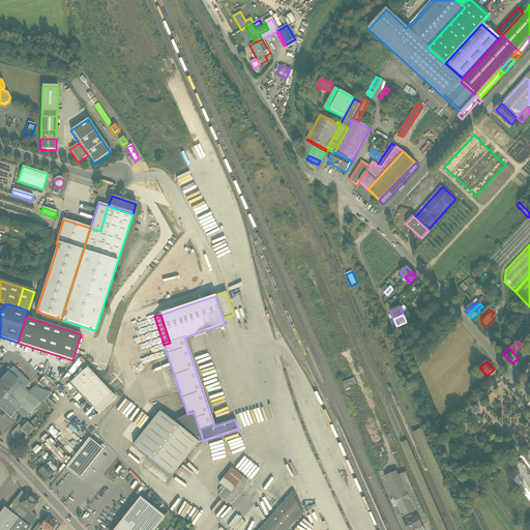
[(70,384),(95,410),(112,394),(87,367),(70,384)]
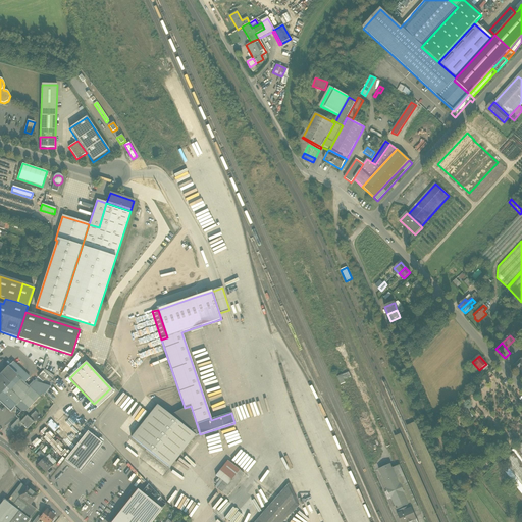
[(42,395),(43,396),(45,394),(51,386),(33,381),(29,386),(24,383),(30,378),(13,363),(0,375),(0,402),(10,412),(14,407),(20,413),(22,411),(25,412),(42,395)]
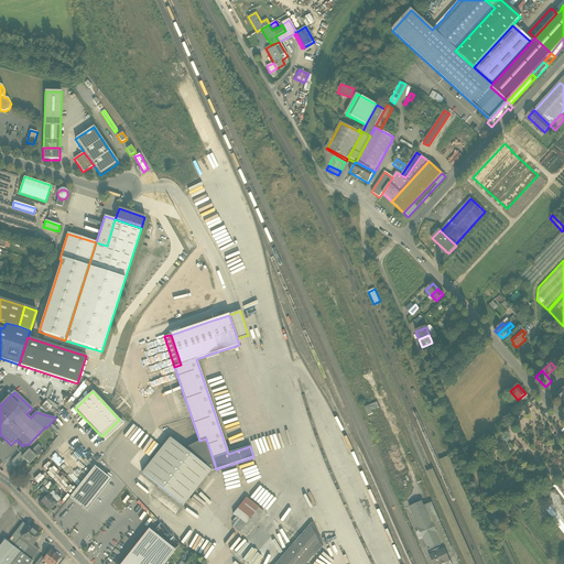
[(123,424),(119,420),(101,436),(105,441),(123,424)]
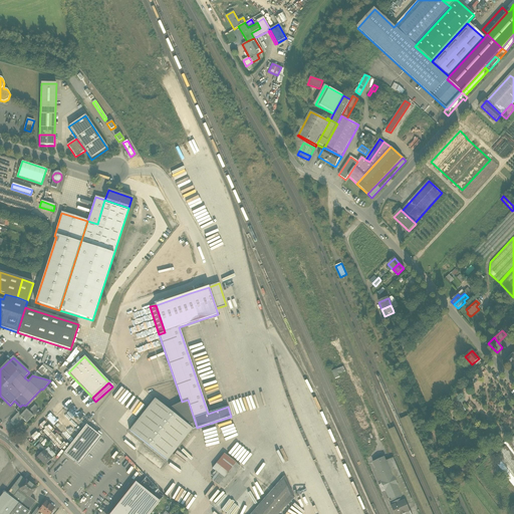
[(168,461),(193,430),(168,410),(155,400),(130,431),(168,461)]
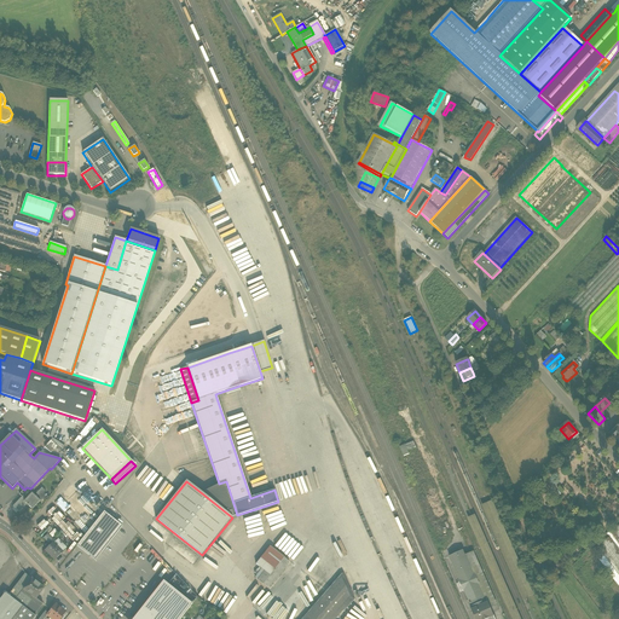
[(232,518),(237,515),(226,481),(219,484),(202,493),(232,518)]
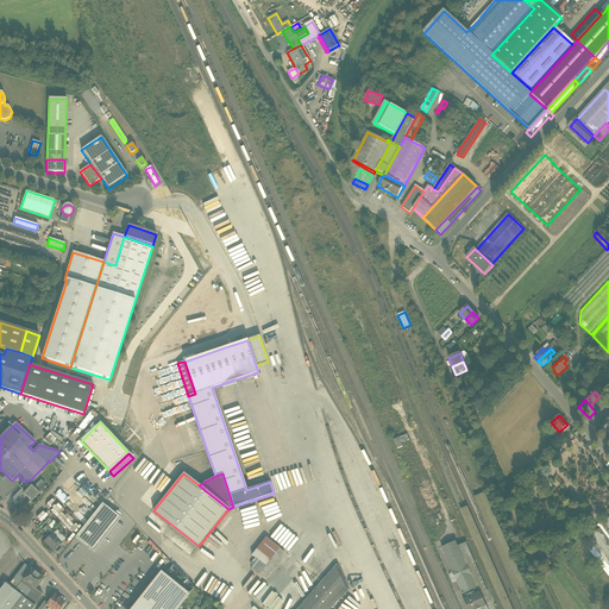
[(36,487),(33,489),(39,494),(45,487),(44,485),(45,484),(41,481),(36,485),(36,487)]
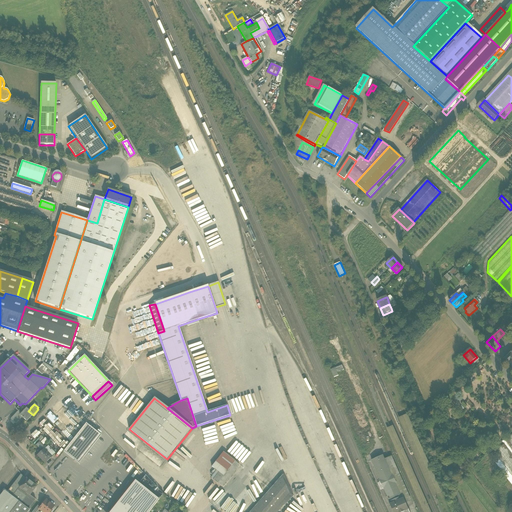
[(26,422),(33,415),(28,411),(26,409),(21,414),(19,415),(22,418),(26,422)]
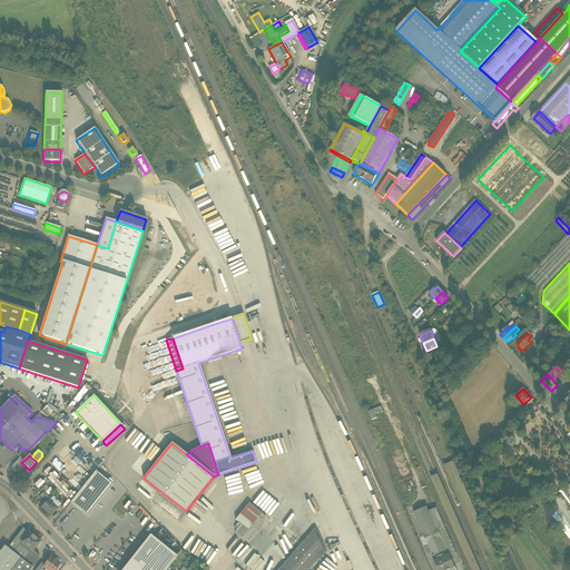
[(11,467),(17,472),(25,465),(21,462),(23,461),(21,458),(11,467)]
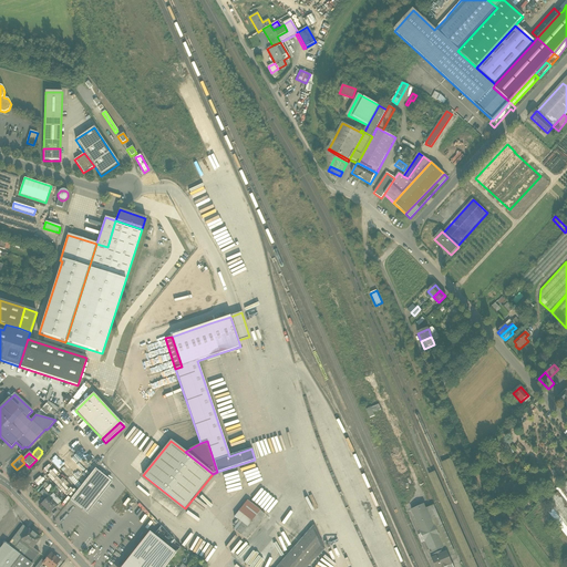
[(82,509),(88,513),(91,508),(112,482),(95,468),(70,500),(82,509)]
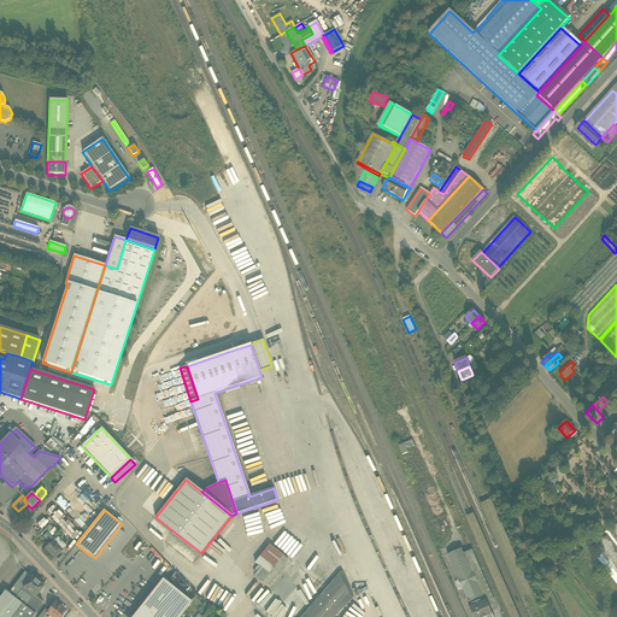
[(43,538),(50,545),(53,542),(51,540),(52,539),(47,534),(43,538)]
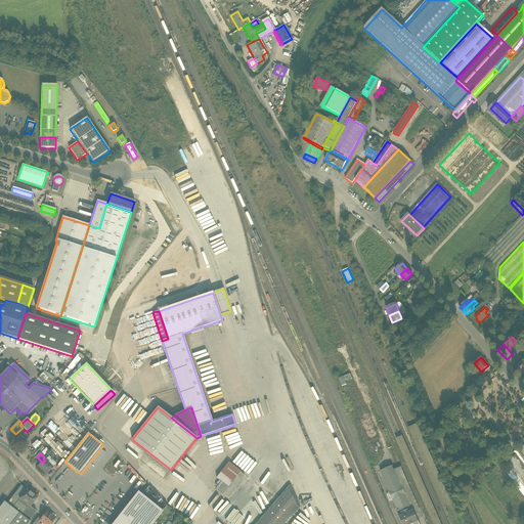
[(506,463),(523,486),(523,466),(516,454),(506,463)]
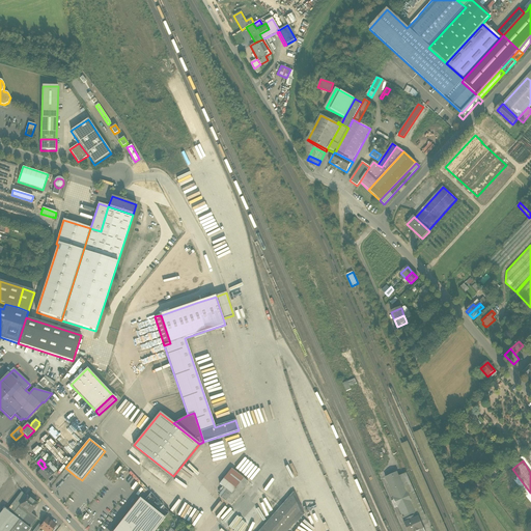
[(126,475),(113,465),(104,476),(116,486),(126,475)]
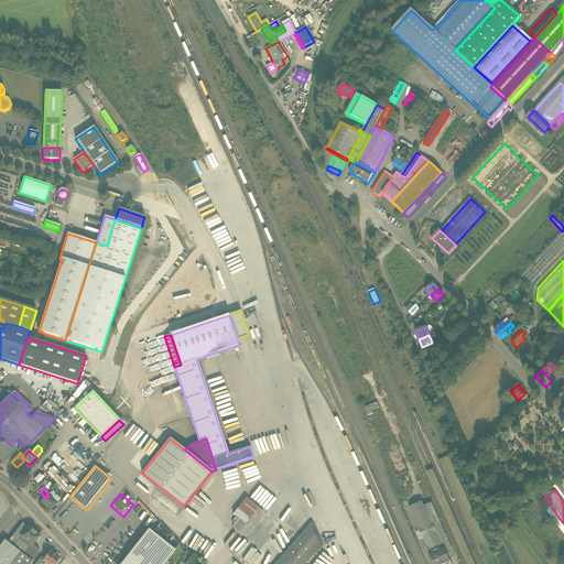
[(49,495),(49,496),(45,498),(41,502),(50,511),(57,503),(49,495)]
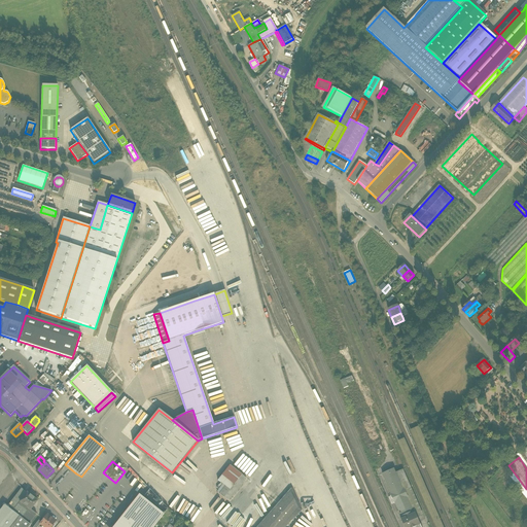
[(246,479),(230,465),(221,476),(226,480),(223,483),(226,485),(219,493),(219,494),(229,501),(246,479)]
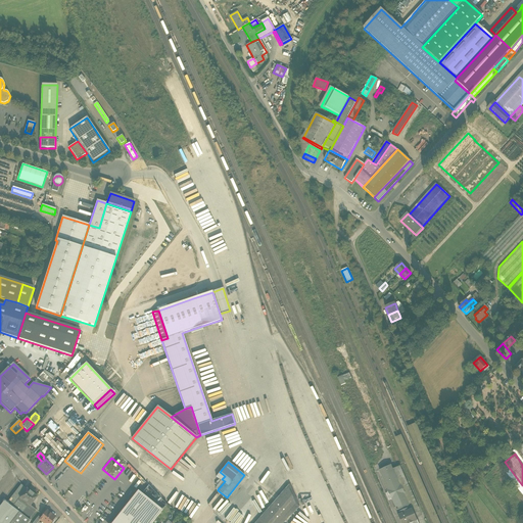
[(391,500),(392,500),(403,493),(405,493),(400,485),(398,482),(393,471),(391,466),(380,471),(388,490),(387,491),(391,500)]
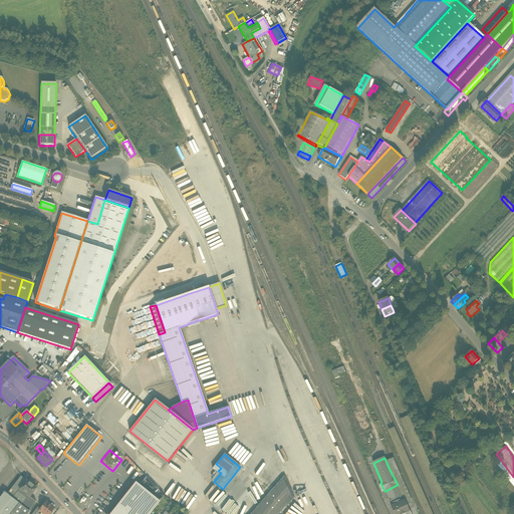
[(398,485),(397,485),(404,501),(406,501),(408,506),(412,505),(414,504),(394,461),(387,463),(392,474),(394,477),(398,485)]
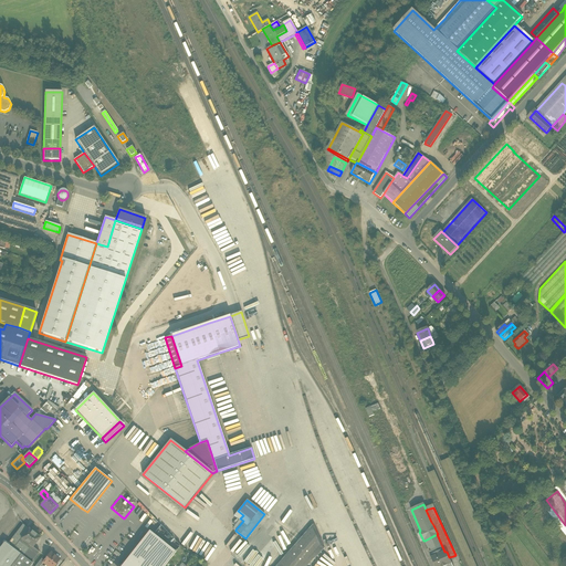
[(243,515),(238,511),(233,516),(239,521),(233,527),(236,530),(243,521),(240,519),(243,515)]
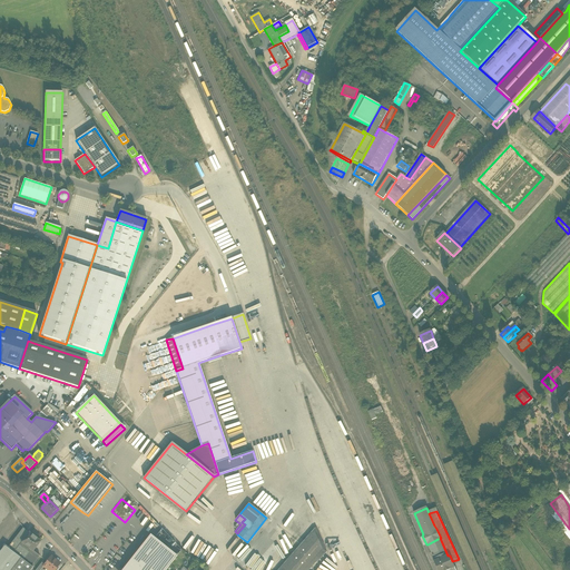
[(10,546),(18,551),(23,544),(21,543),(29,533),(23,529),(10,546)]
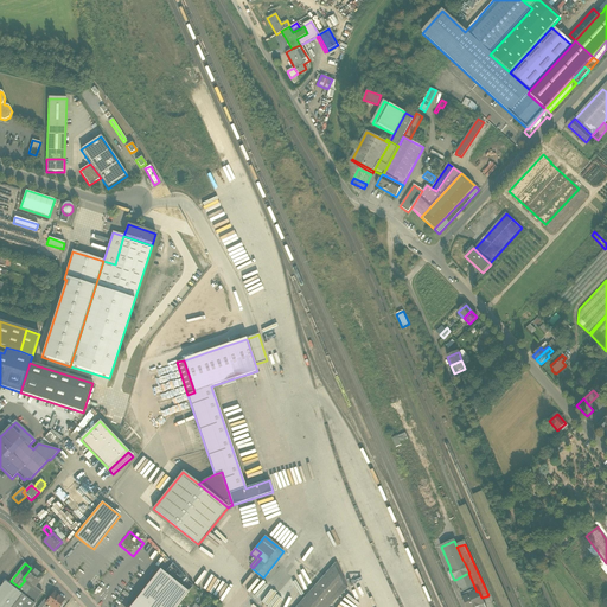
[(295,606),(324,606),(343,586),(333,564),(320,579),(295,606)]
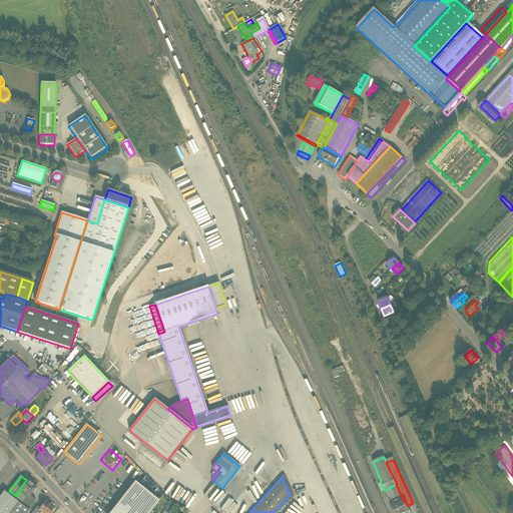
[(21,490),(29,497),(30,496),(36,488),(26,480),(19,489),(21,490)]
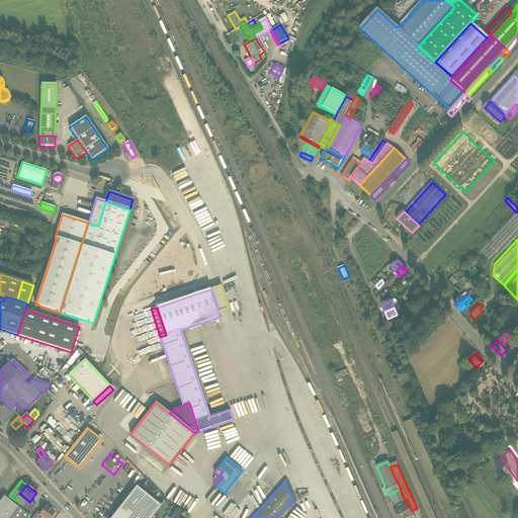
[(110,517),(116,517),(114,516),(118,512),(120,513),(140,489),(137,487),(110,517)]
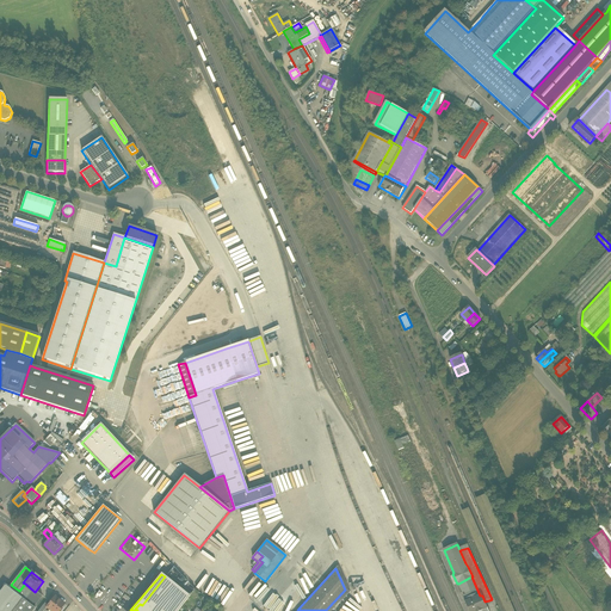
[(203,582),(202,584),(204,586),(210,580),(205,574),(201,580),(203,582)]
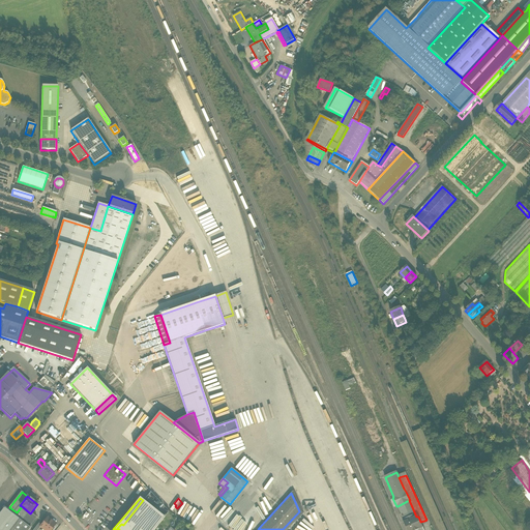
[(154,529),(165,518),(143,500),(123,525),(121,524),(117,528),(119,529),(154,529)]
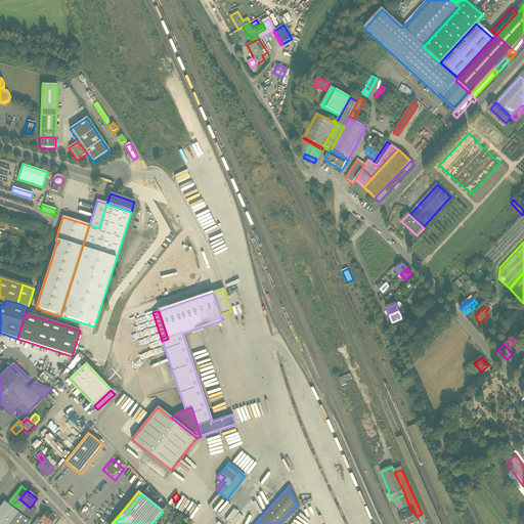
[(399,517),(411,511),(404,494),(393,500),(398,511),(396,512),(399,517)]
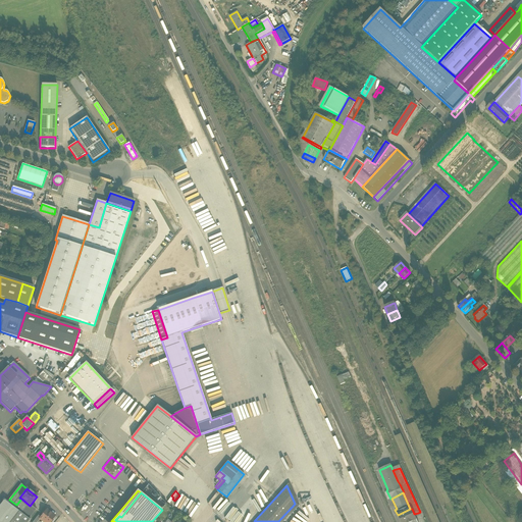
[(21,499),(16,505),(14,508),(4,521),(27,521),(29,519),(37,510),(31,505),(30,506),(21,499)]
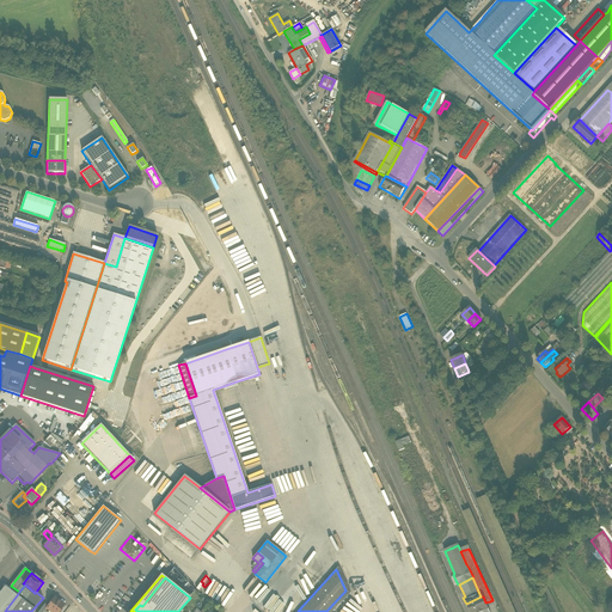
[(0,611),(34,611),(36,610),(34,609),(31,611),(5,611),(17,595),(8,589),(0,600),(0,611)]
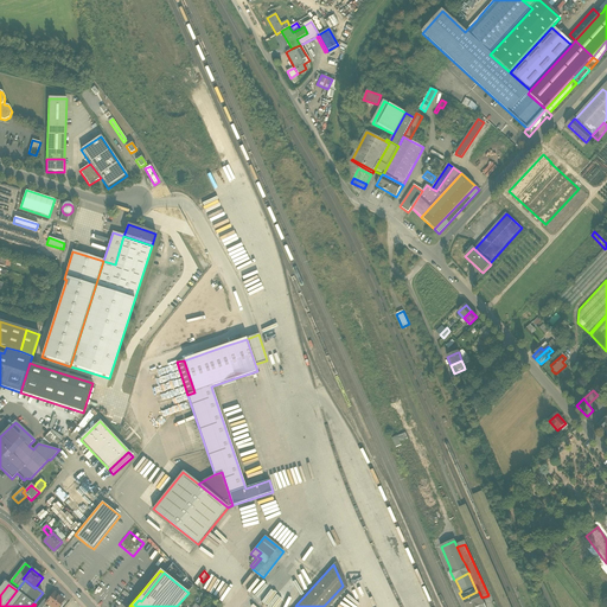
[(58,606),(64,600),(53,592),(46,601),(45,604),(46,604),(50,606),(58,606)]
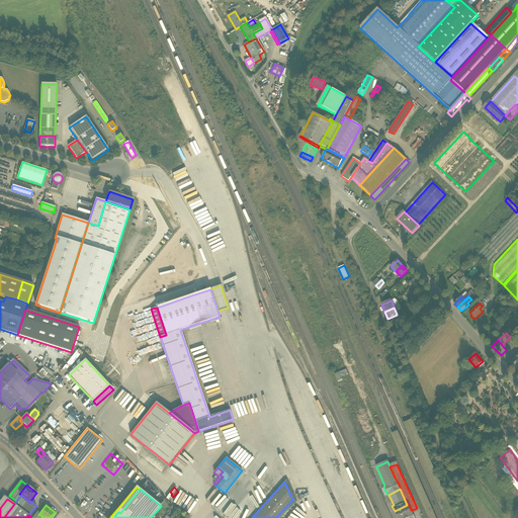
[(414,517),(411,510),(410,508),(409,505),(407,505),(395,511),(397,517),(414,517)]
